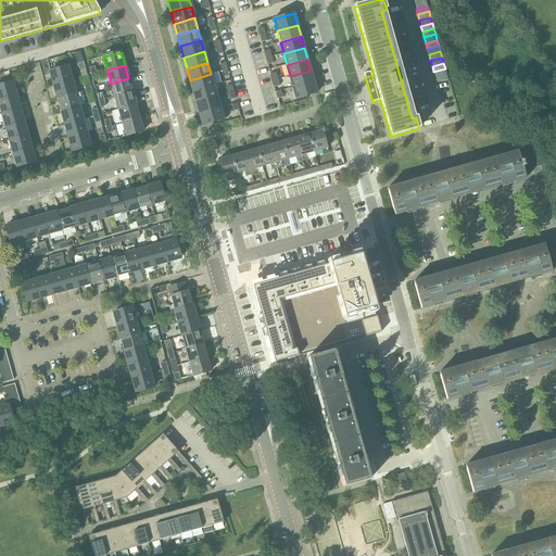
[(53,85),(72,80),(67,66),(50,72),(53,85)]
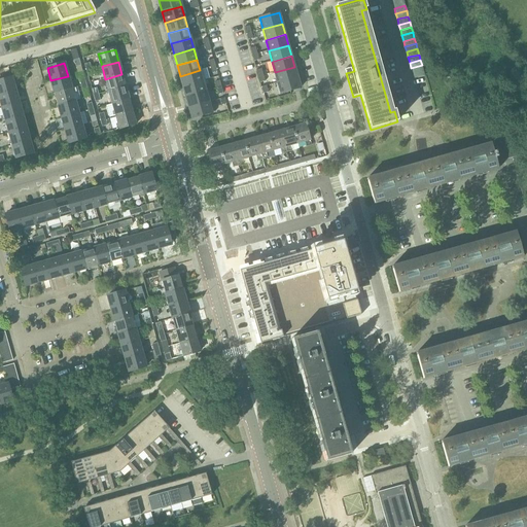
[(423,70),(422,65),(411,68),(413,73),(423,70)]
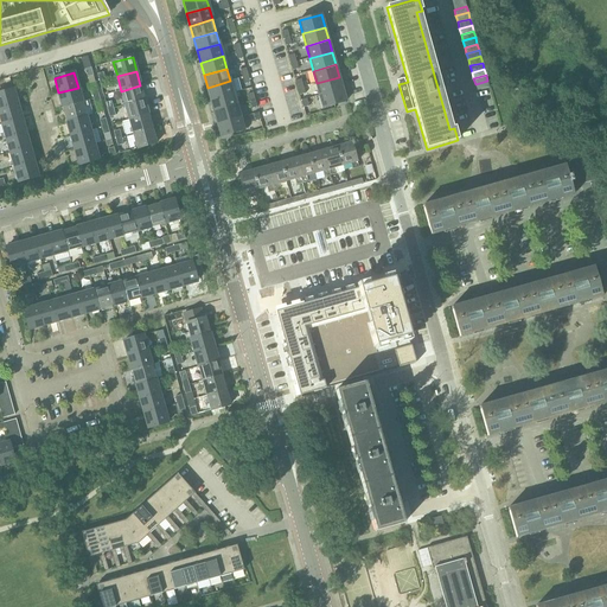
[(342,89),(339,77),(317,83),(320,95),(342,89)]
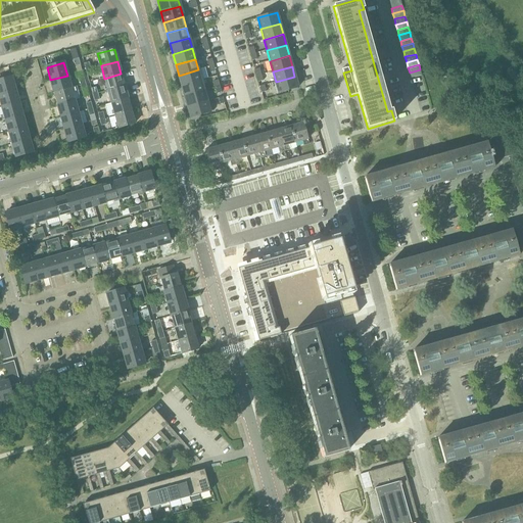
[(200,68),(198,69),(179,76),(182,86),(201,81),(203,80),(200,68)]
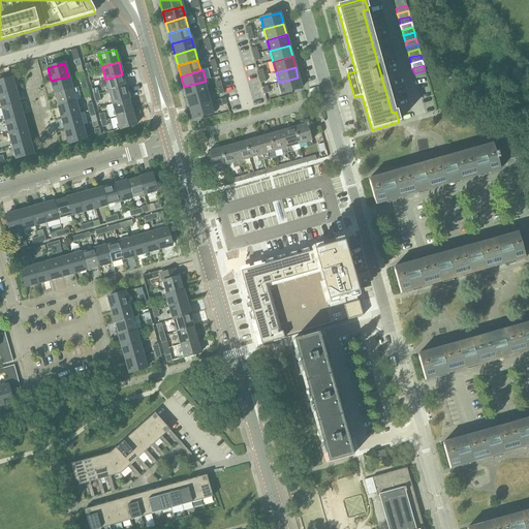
[(427,76),(425,70),(414,73),(415,80),(427,76)]
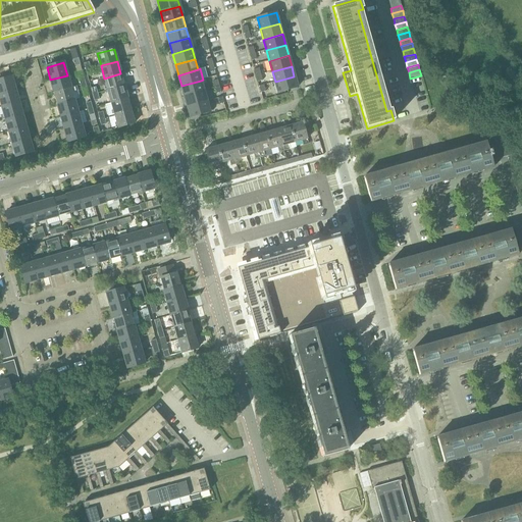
[(124,86),(120,73),(104,79),(107,91),(124,86)]
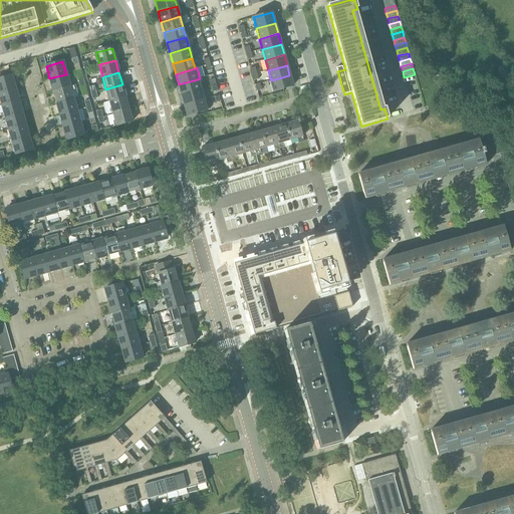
[(49,78),(53,90),(69,86),(66,74),(49,78)]
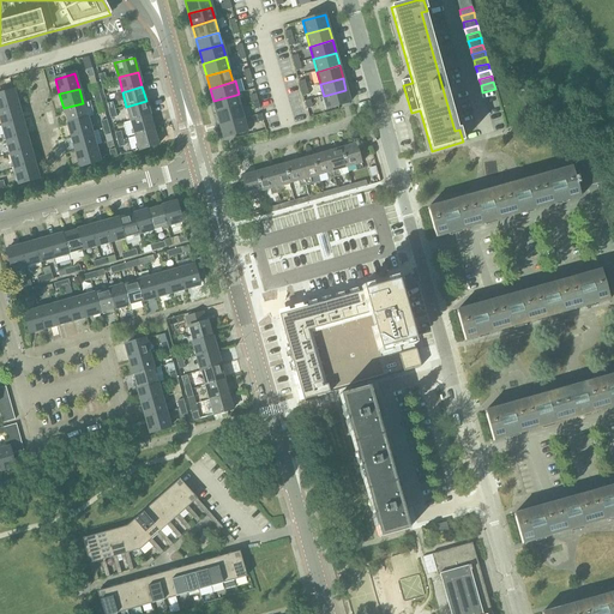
[(324,96),(327,109),(350,103),(345,90),(324,96)]
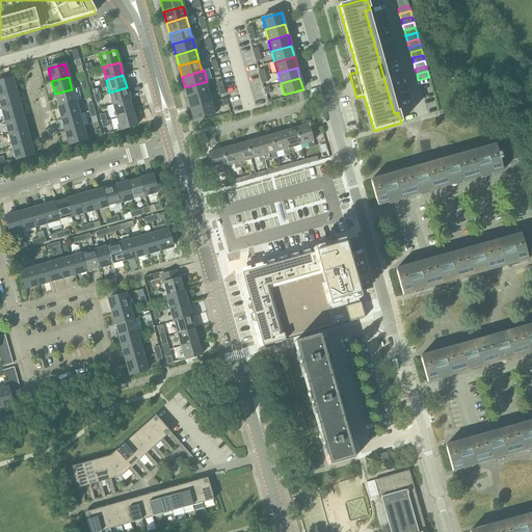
[(0,96),(16,91),(11,79),(0,81),(0,96)]
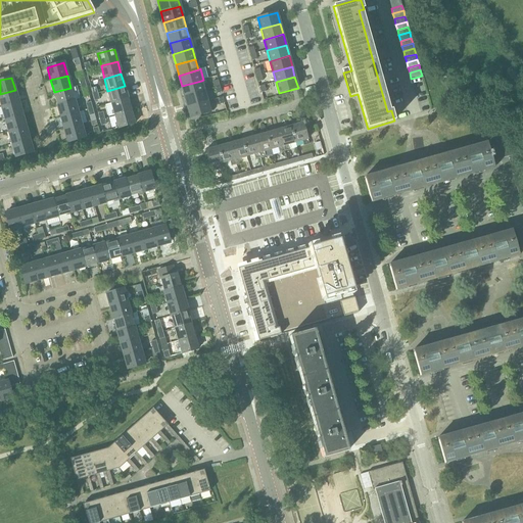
[(204,91),(203,90),(201,81),(182,86),(185,96),(204,91)]
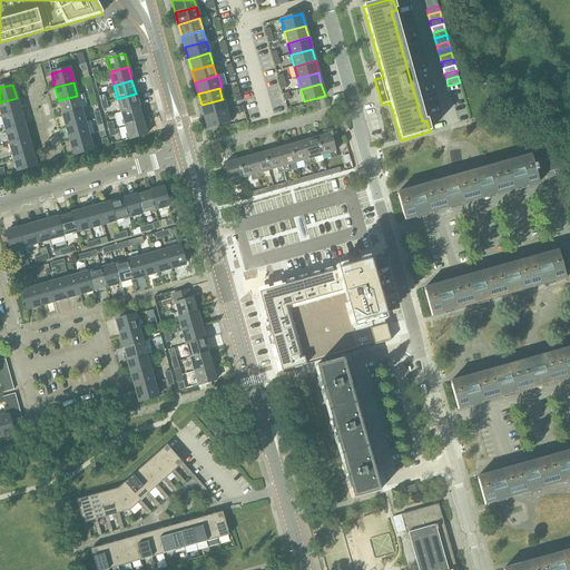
[(139,108),(136,94),(117,99),(121,112),(139,108)]
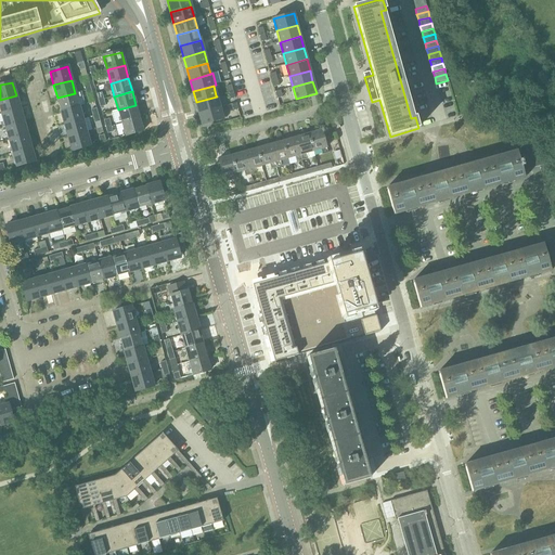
[(57,98),(61,112),(79,106),(75,93),(57,98)]
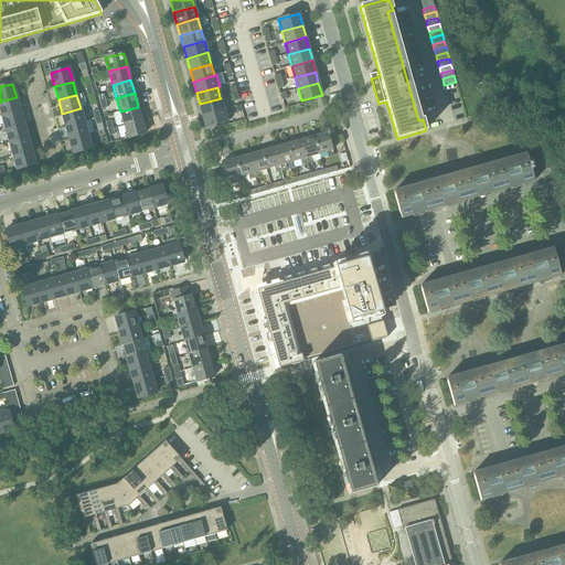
[(0,102),(0,109),(1,116),(20,110),(17,97),(0,102)]
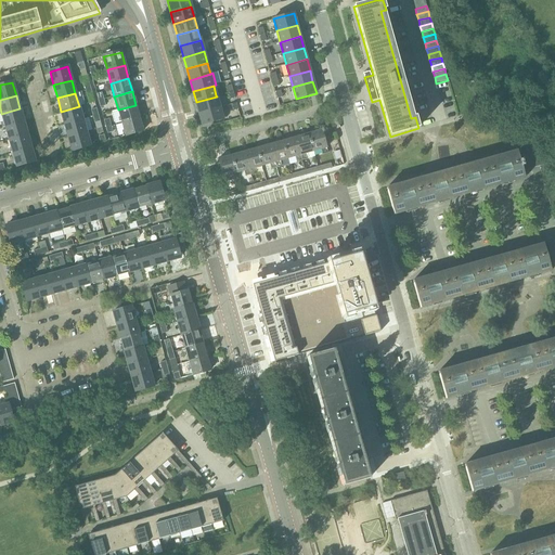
[(198,114),(222,107),(219,95),(216,95),(217,97),(196,102),(198,114)]
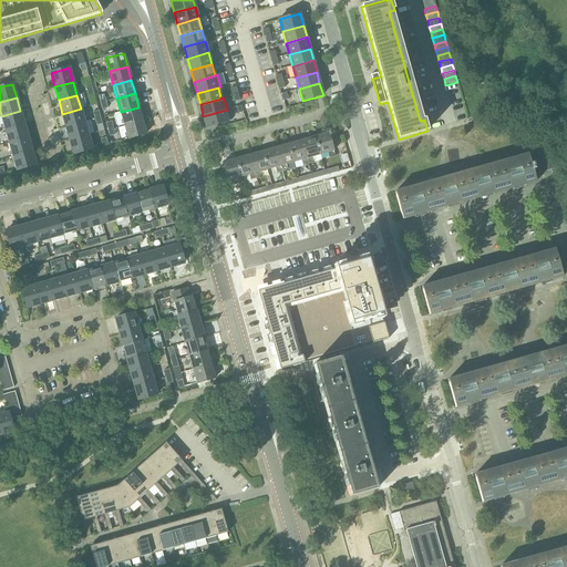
[(537,100),(535,100),(538,110),(547,107),(544,98),(537,100)]
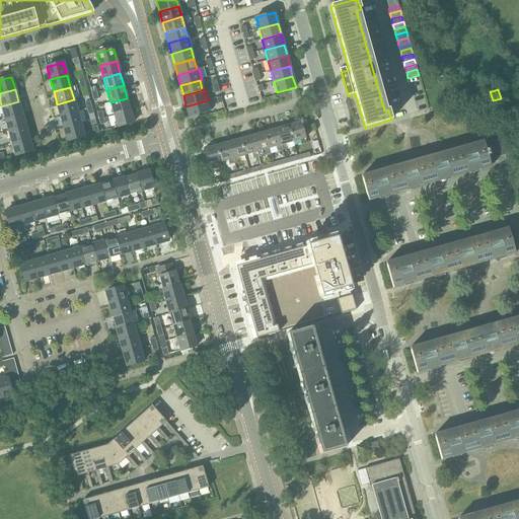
[(110,102),(114,116),(131,110),(127,98),(110,102)]
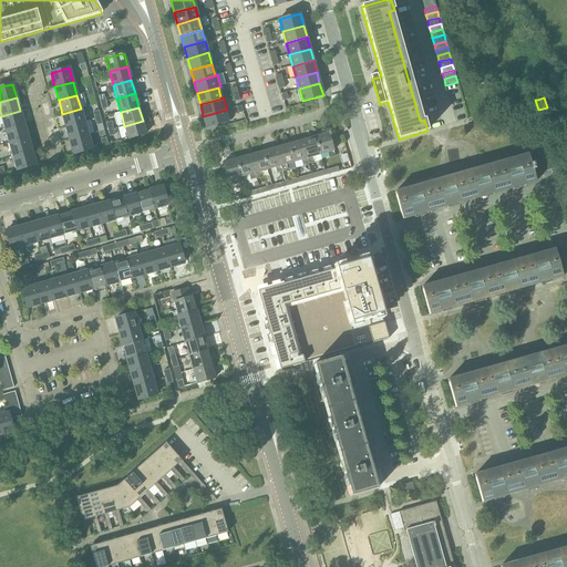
[(62,114),(66,127),(84,122),(81,109),(62,114)]
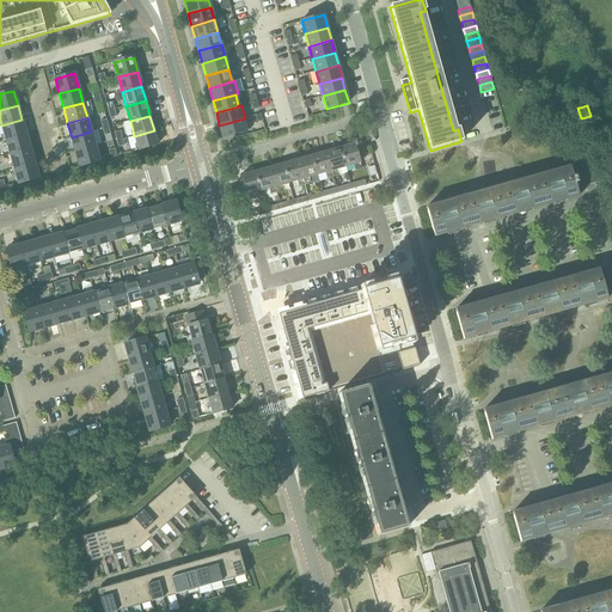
[(245,118),(219,126),(224,139),(249,132),(245,118)]
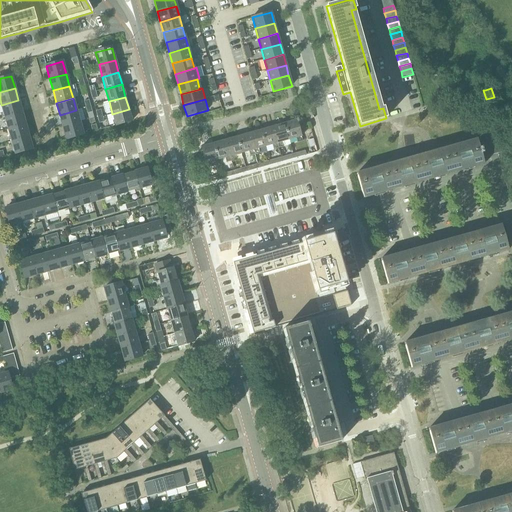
[(1,105),(5,117),(21,112),(18,100),(1,105)]
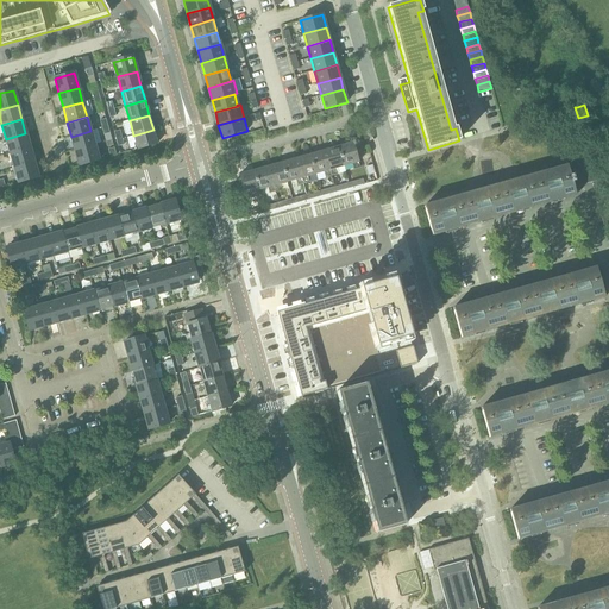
[(138,150),(157,144),(154,130),(133,136),(127,137),(131,149),(137,148),(138,150)]
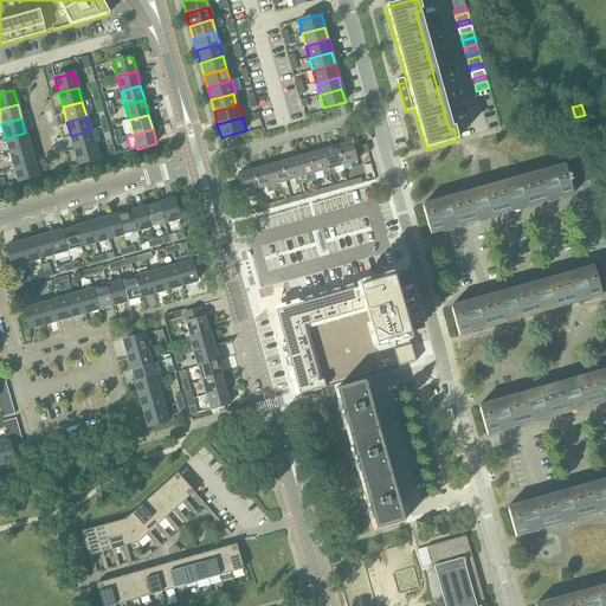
[(71,136),(75,150),(95,146),(90,130),(71,136)]
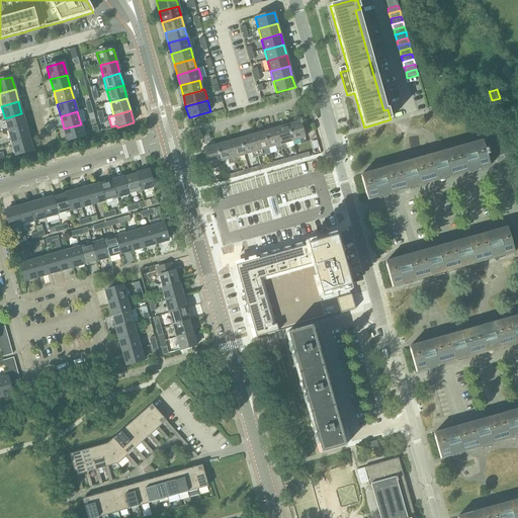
[(5,118),(8,131),(25,126),(21,113),(5,118)]
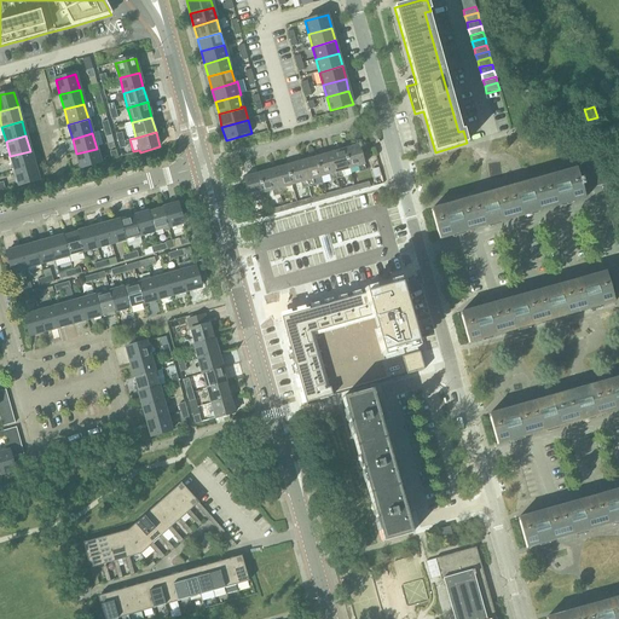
[(343,150),(350,169),(358,167),(360,173),(366,171),(364,165),(359,145),(343,150)]
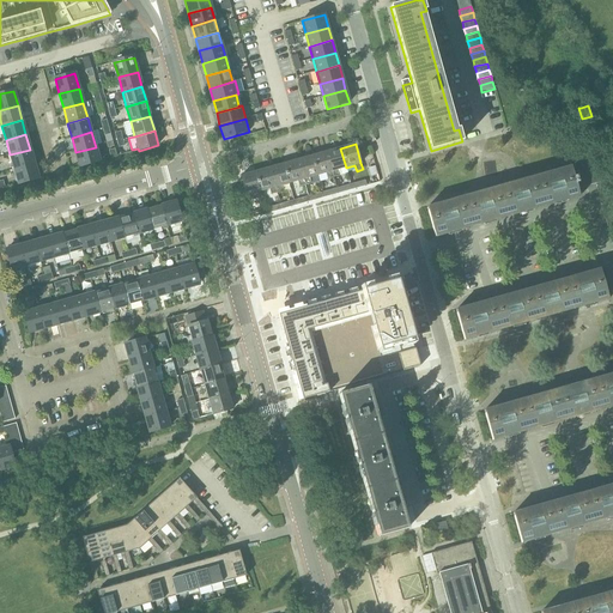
[(577,147),(580,157),(590,153),(588,145),(577,147)]
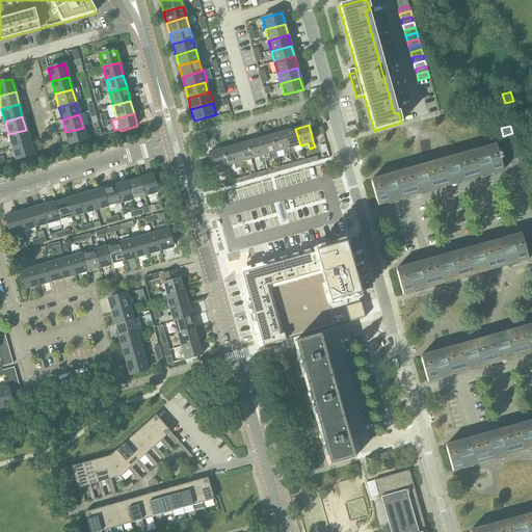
[(86,140),(83,128),(65,132),(70,144),(86,140)]
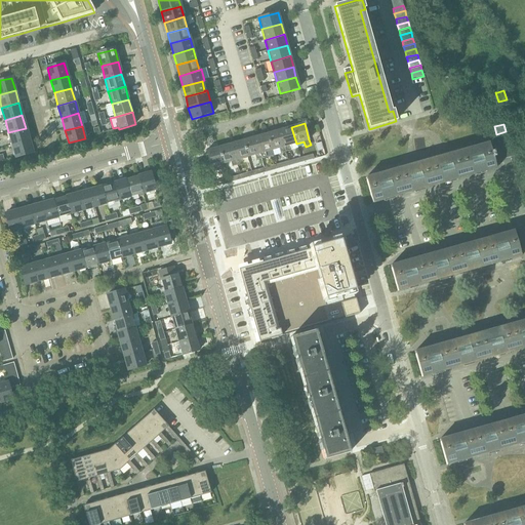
[(279,130),(284,147),(285,152),(291,151),(289,146),(296,144),(291,127),(279,130)]
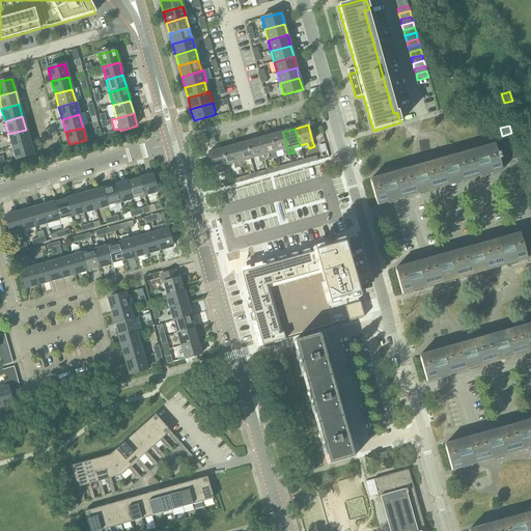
[(8,134),(12,147),(29,142),(26,130),(8,134)]
